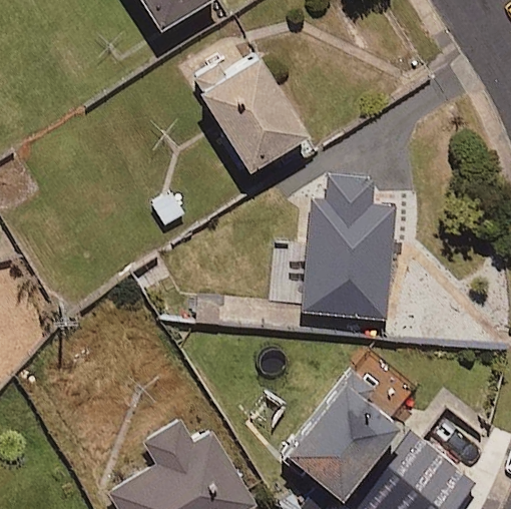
[(143,0),(161,29),(209,0),(143,0)]
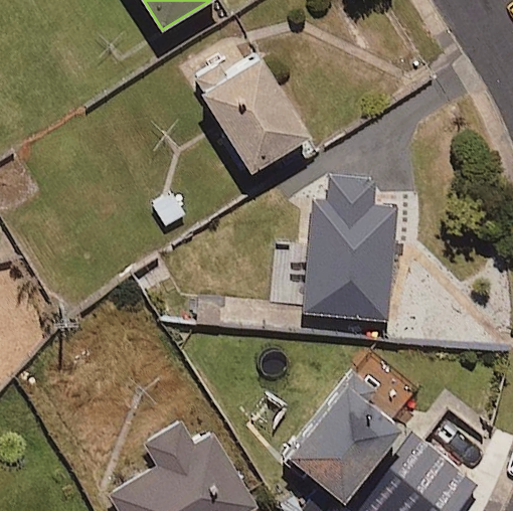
[(193,80),(249,173),(311,136),(263,56),(237,72),(228,58),(193,80)]
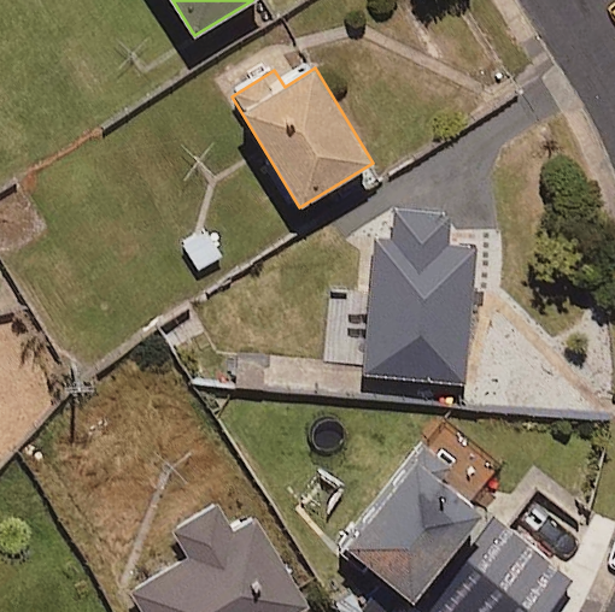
[(378,241),(368,372),(468,380),(476,251),(451,249),(454,215),(394,211),(392,242),(378,241)]
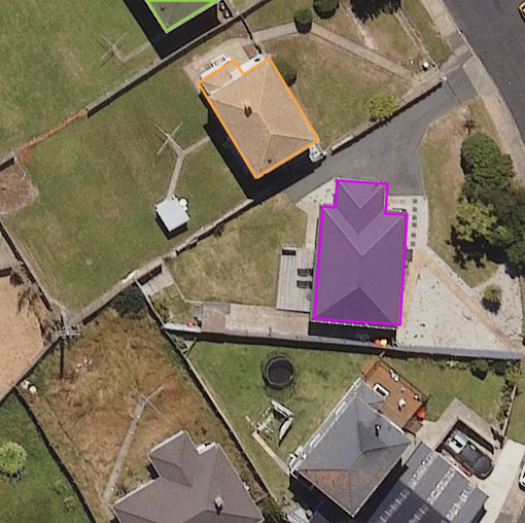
[(361,383),(294,471),(354,516),(413,441),(377,413),(385,402),(361,383)]
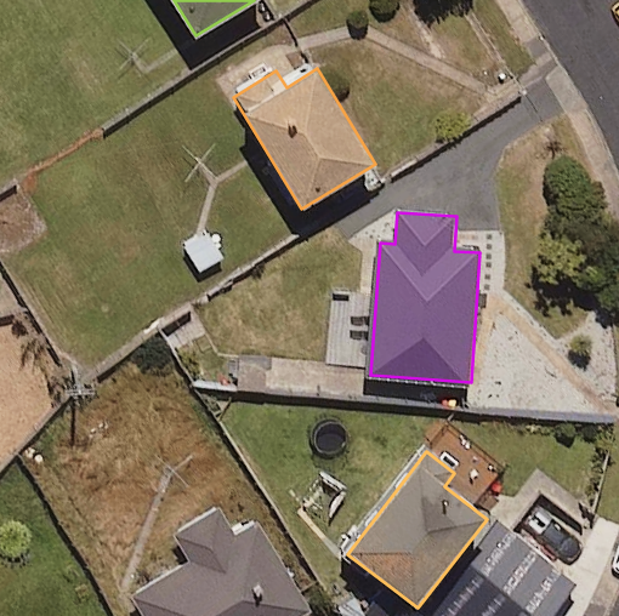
[(194,565),(138,599),(148,615),(310,615),(314,612),(261,523),(237,537),(220,509),(176,535),(194,565)]
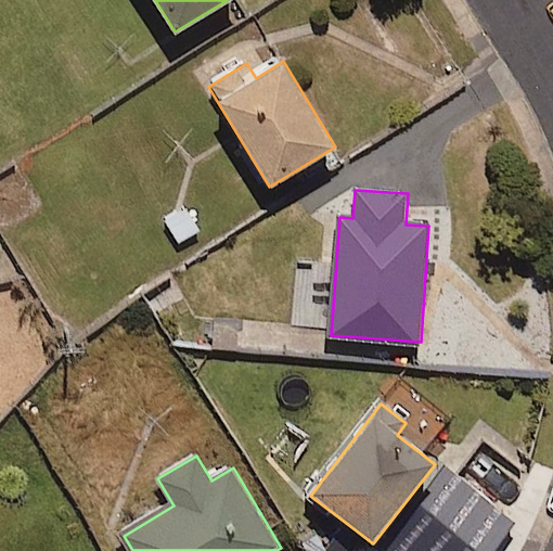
[(445,472),(383,550),(492,550),(514,524),(445,472)]
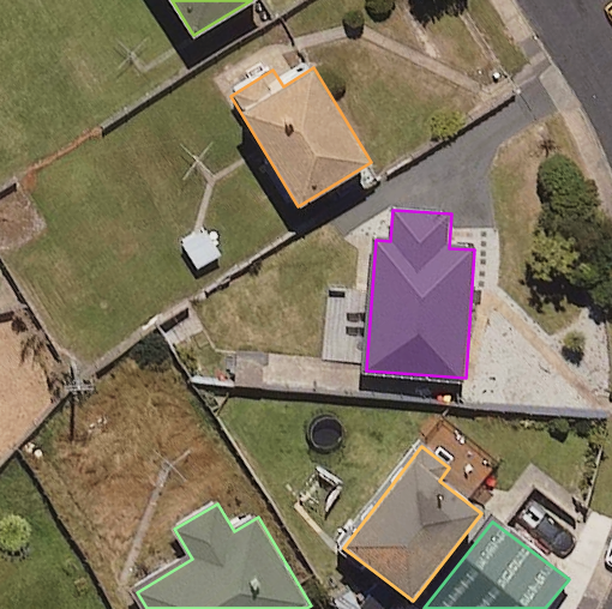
All buildings are outlined.
